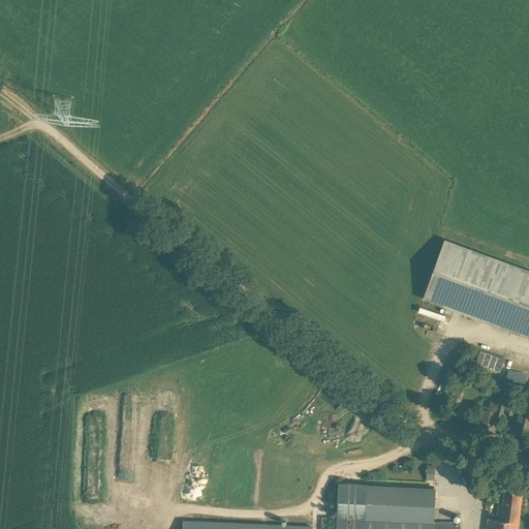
[(528,270),(445,240),(424,299),(528,337),(528,270)]
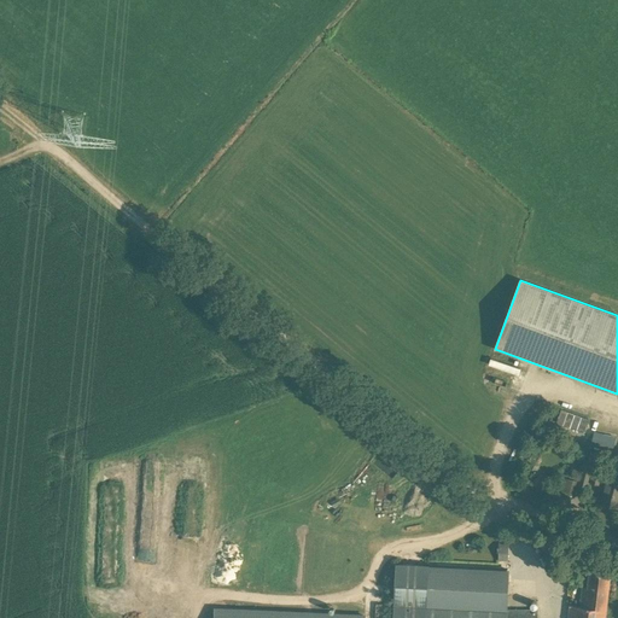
[(519,374),(522,367),(493,356),(489,363),(519,374)]
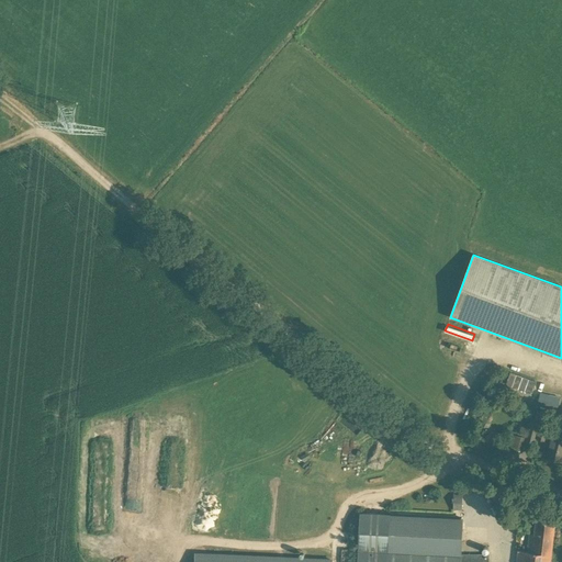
[(535,381),(510,372),(505,384),(530,393),(535,381)]
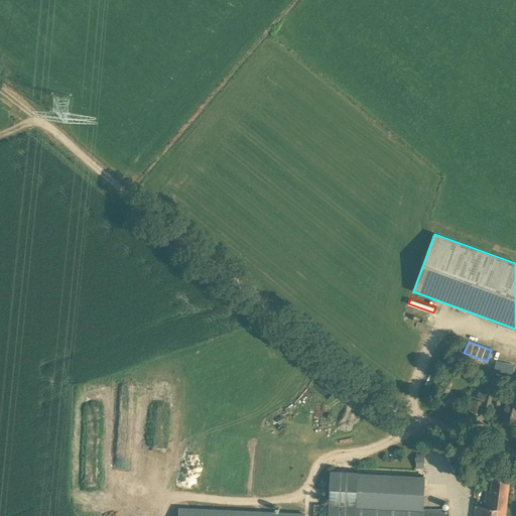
[(492,402),(495,391),(487,389),(483,404),(491,406),(492,402)]
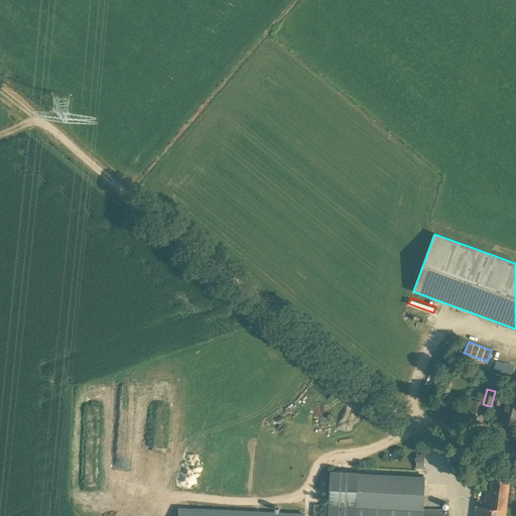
[(505,393),(495,391),(492,402),(502,404),(502,402),(505,393)]
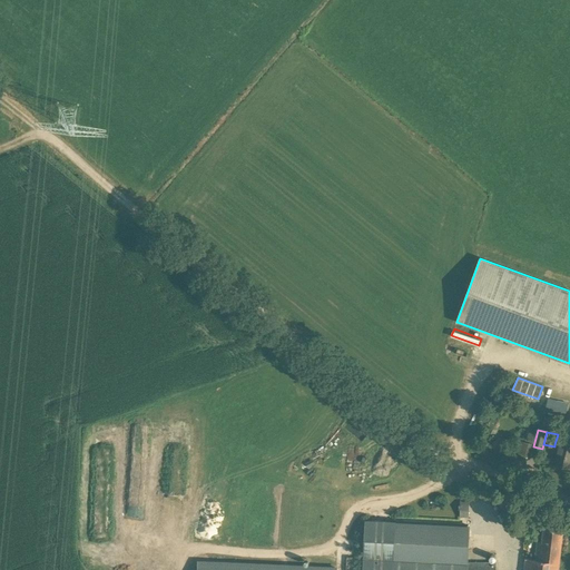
[(559,445),(554,463),(569,467),(569,438),(558,434),(554,444),(559,445)]
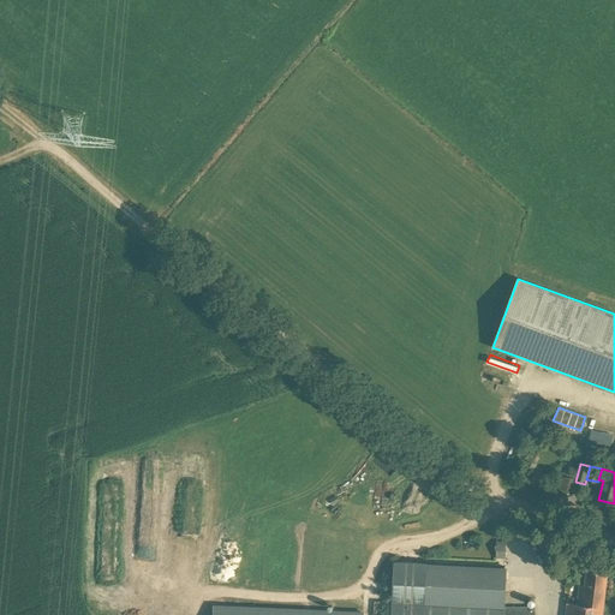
[(559,489),(573,493),(575,478),(562,475),(559,489)]
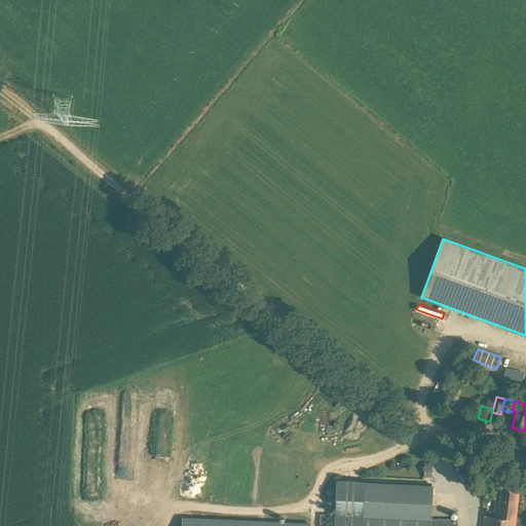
[(434,477),(434,462),(425,462),(425,477),(434,477)]
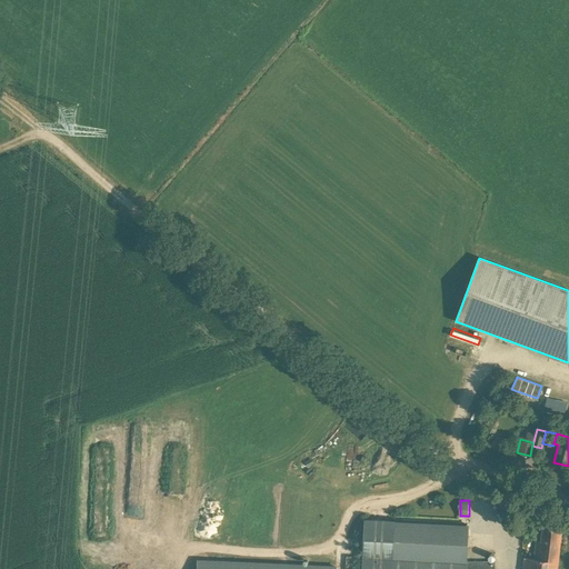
[(366,520),(362,568),(496,568),(496,561),(469,561),(469,525),(366,520)]
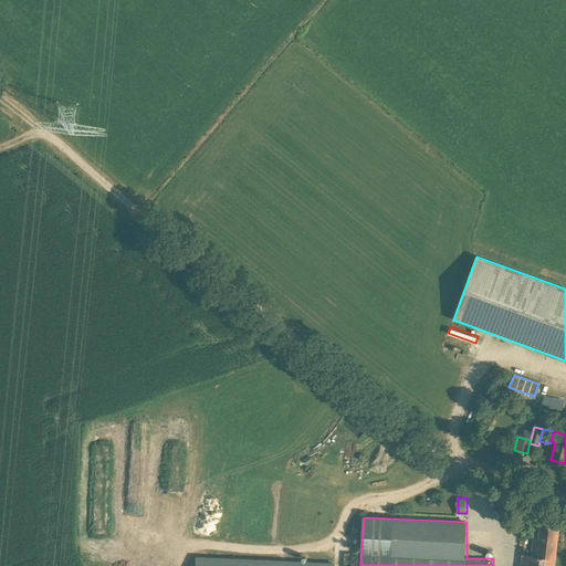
[(526,555),(524,565),(554,565),(559,525),(541,523),(538,538),(533,538),(531,555),(526,555)]
